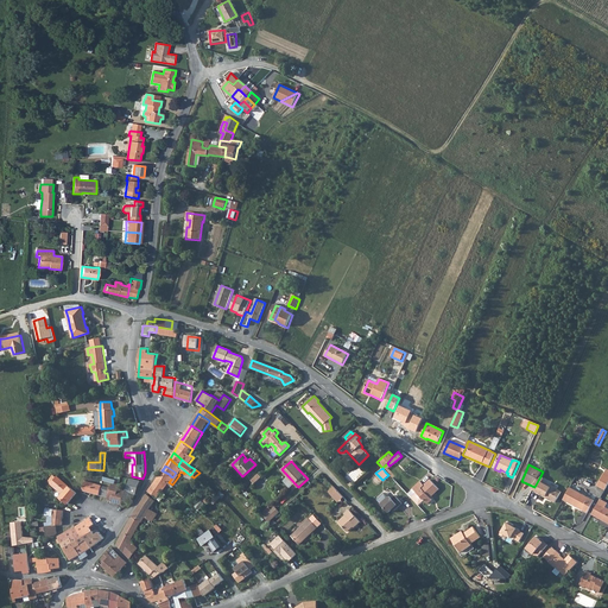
[(151,487),(149,491),(157,498),(165,488),(169,482),(172,477),(169,474),(162,470),(154,482),(151,487)]
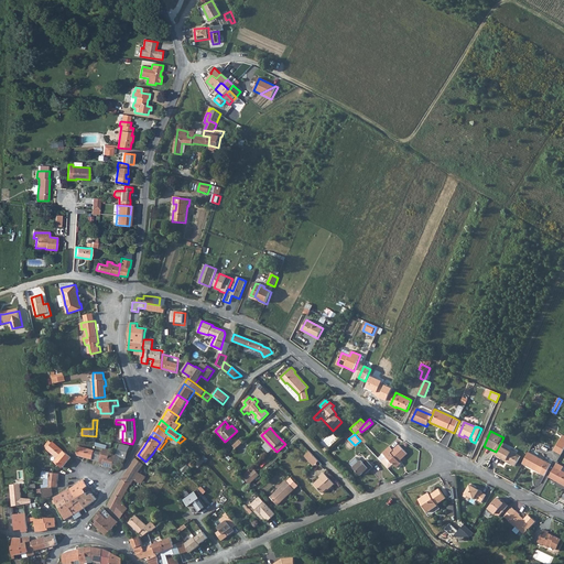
[(234,445),(237,447),(243,442),(240,438),(234,445)]
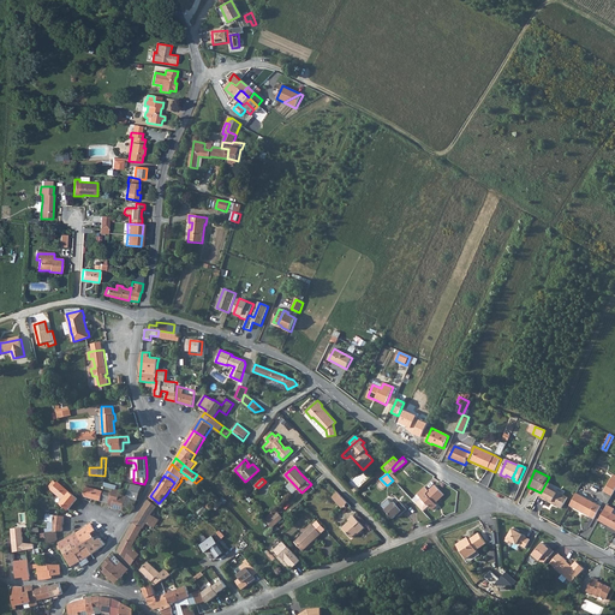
[(49,487),(60,496),(64,500),(60,502),(69,509),(78,499),(65,488),(58,482),(54,485),(52,484),(49,487)]
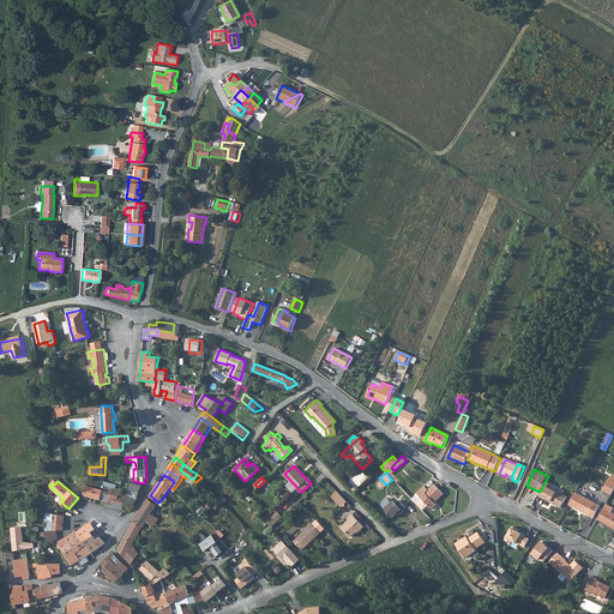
[(539,494),(543,497),(547,499),(547,500),(558,506),(564,495),(559,493),(558,494),(548,488),(551,483),(546,481),(540,492),(539,494)]
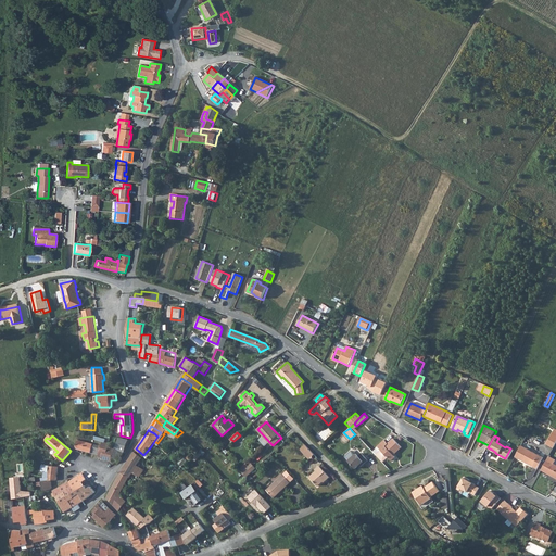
[(115,449),(113,457),(121,459),(122,457),(124,451),(125,452),(129,439),(118,437),(115,449)]
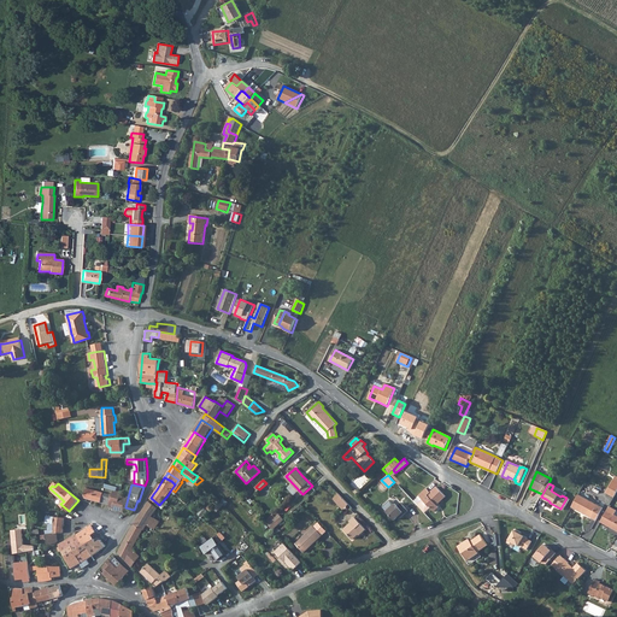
[(84,498),(94,500),(111,504),(113,492),(111,491),(110,493),(87,487),(84,498)]
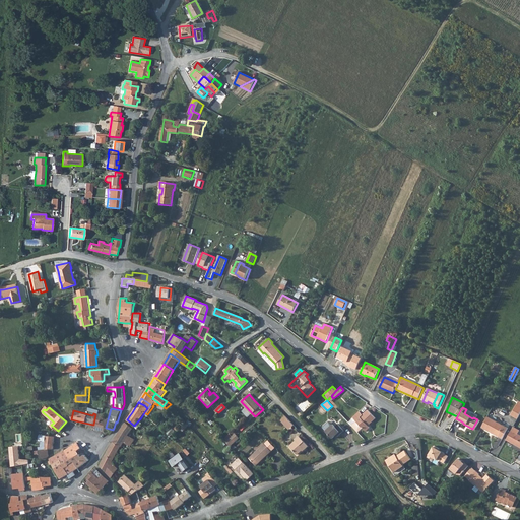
[(359,412),(351,418),(355,421),(361,429),(364,432),(368,428),(367,427),(375,418),(367,410),(362,415),(359,412)]
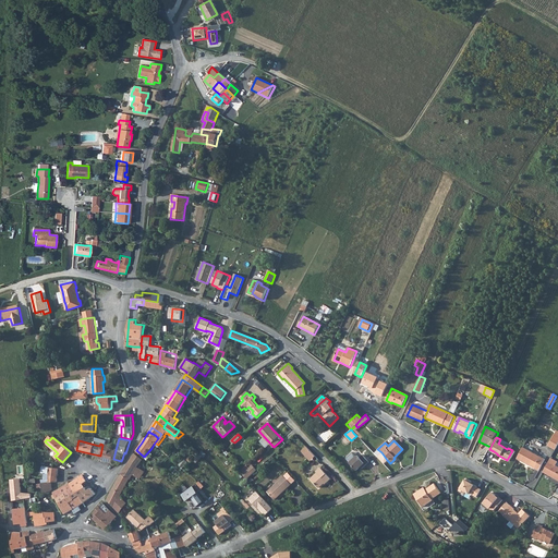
[(102,445),(100,456),(102,457),(101,460),(112,462),(113,459),(116,450),(109,448),(110,445),(104,443),(102,445)]
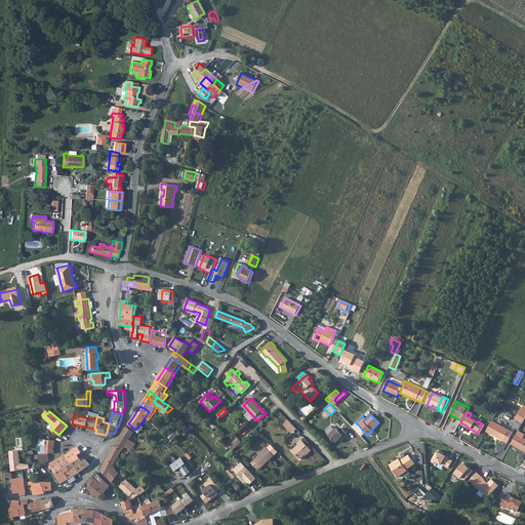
[(288,420),(283,425),(287,429),(291,425),(288,420)]
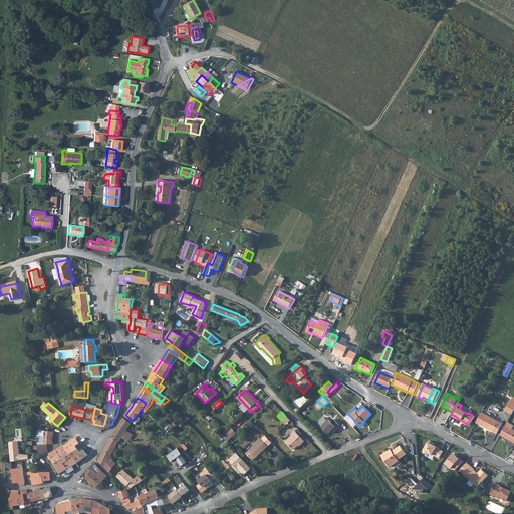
[(483,413),(477,423),(488,429),(493,419),(483,413)]
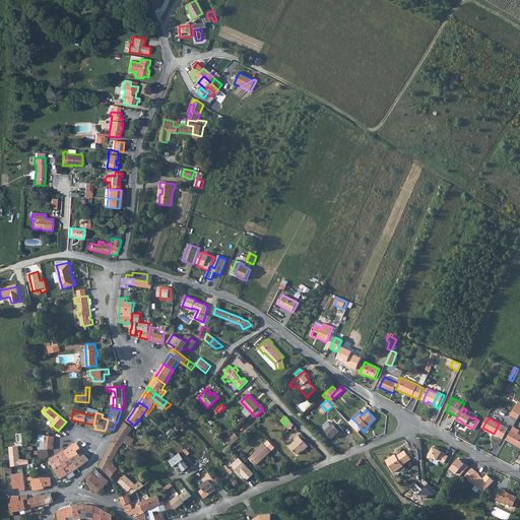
[(288,420),(284,425),(289,430),(294,426),(288,420)]
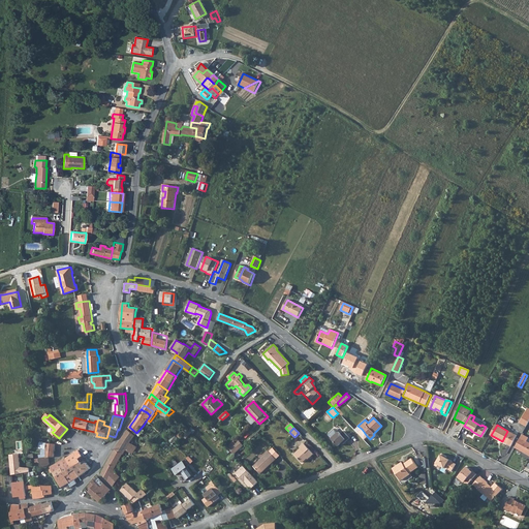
[(367,436),(362,429),(356,433),(363,440),(367,436)]
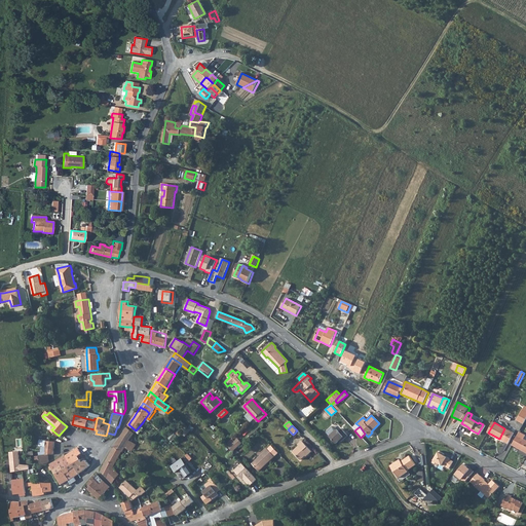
[(124,431),(121,436),(129,440),(132,438),(135,433),(127,427),(126,427),(124,431)]
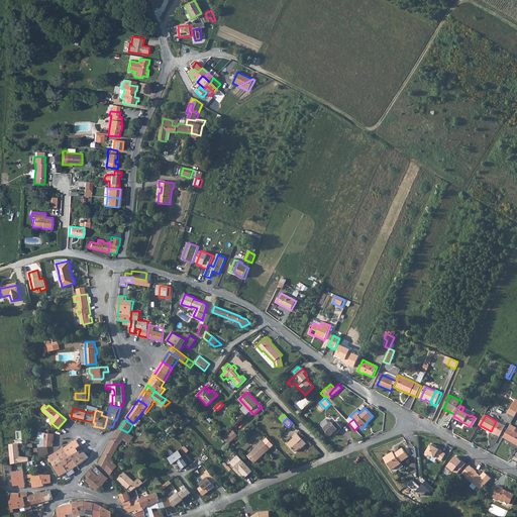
[(496,421),(491,431),(500,436),(506,426),(496,421)]
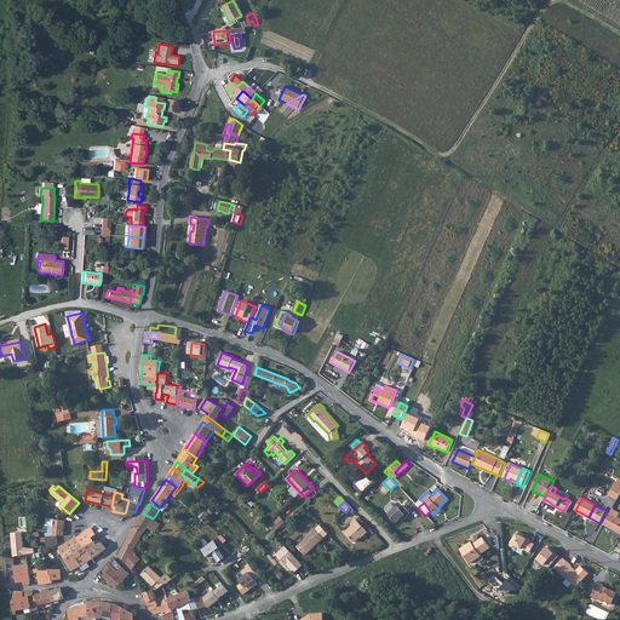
[(396,506),(388,515),(395,523),(400,520),(401,521),(409,514),(402,506),(399,509),(396,506)]
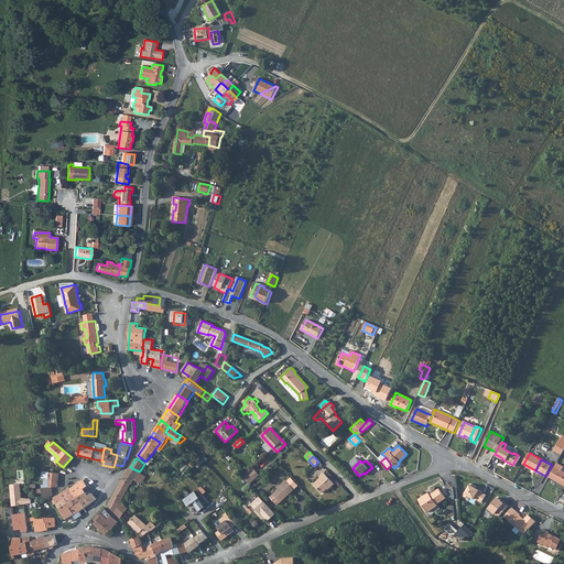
[(129,469),(127,474),(136,479),(137,476),(139,472),(130,467),(129,469)]
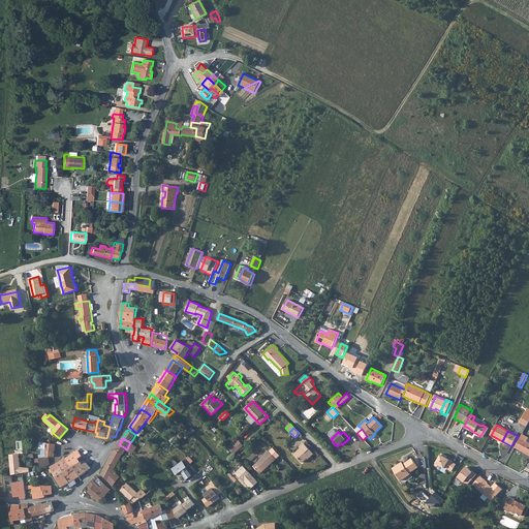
[(521,438),(516,447),(523,452),(524,450),(525,452),(526,453),(528,454),(528,441),(521,438)]
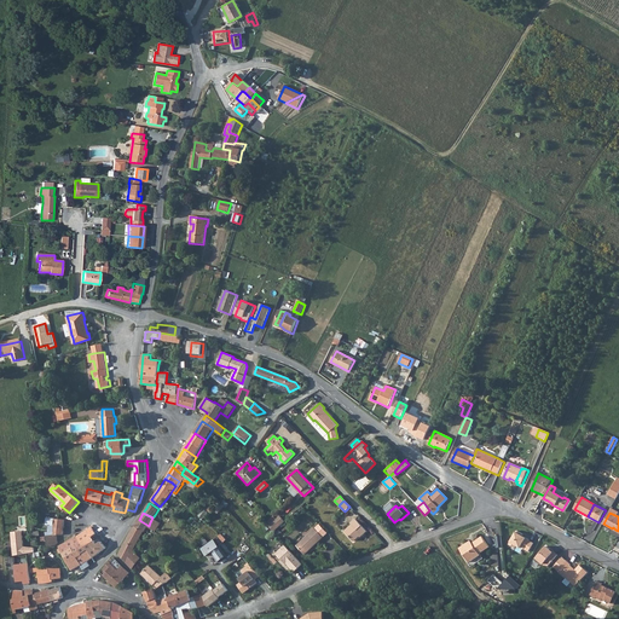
[(281,515),(270,525),(275,531),(285,521),(281,515)]
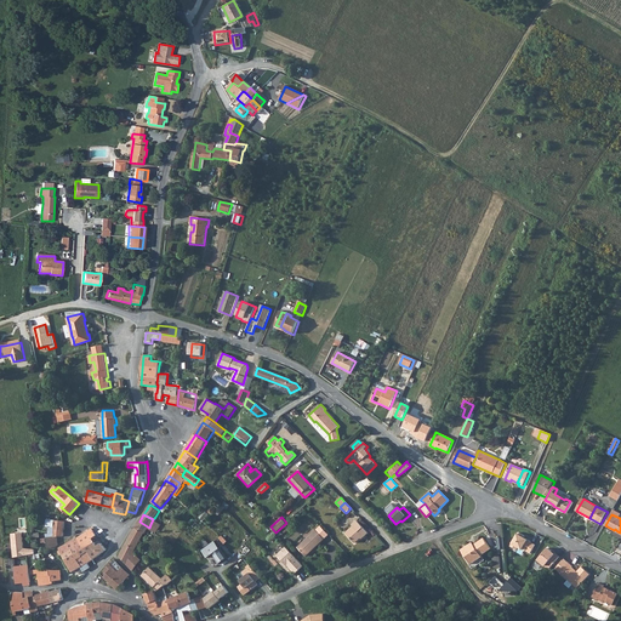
[(50,530),(50,533),(64,531),(64,527),(64,520),(60,520),(53,520),(47,519),(47,527),(50,527),(50,530)]
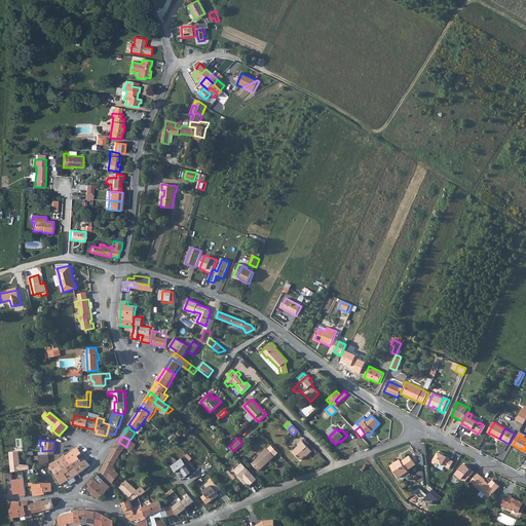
[(126,447),(125,447),(128,449),(133,451),(137,444),(136,444),(129,440),(127,444),(126,447)]
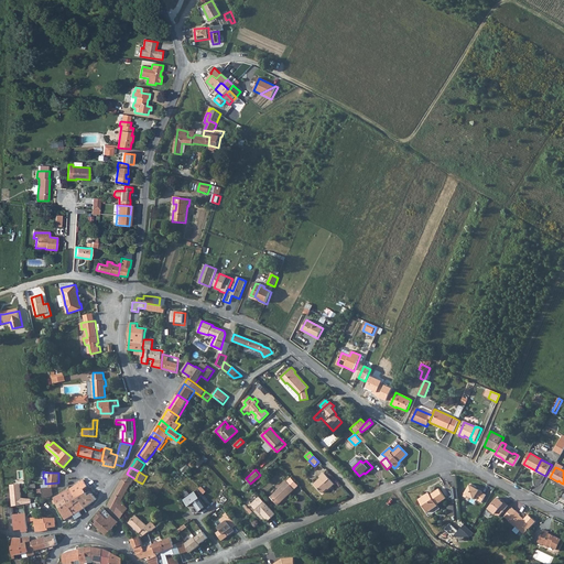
[(321,478),(314,485),(323,494),(329,487),(331,488),(335,484),(324,473),(320,477),(321,478)]
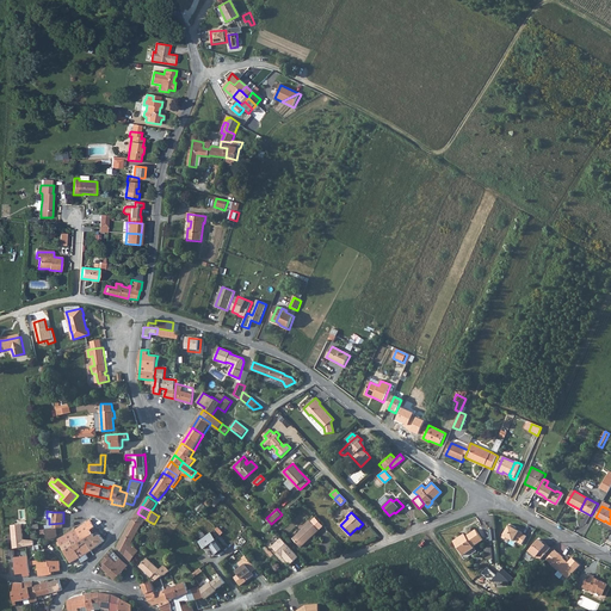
[(122,550),(125,555),(127,554),(130,547),(133,543),(134,539),(141,528),(143,524),(143,525),(144,523),(147,525),(149,522),(146,519),(147,519),(137,513),(133,522),(128,528),(124,536),(118,547),(122,550)]
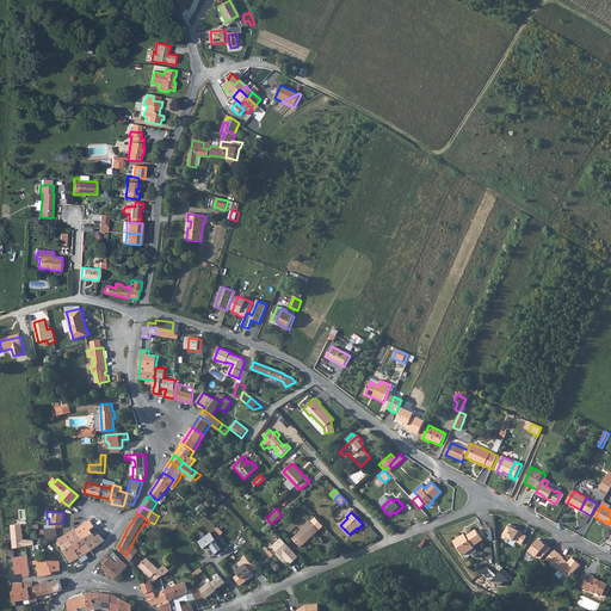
[(325,526),(316,518),(295,538),(303,547),(325,526)]
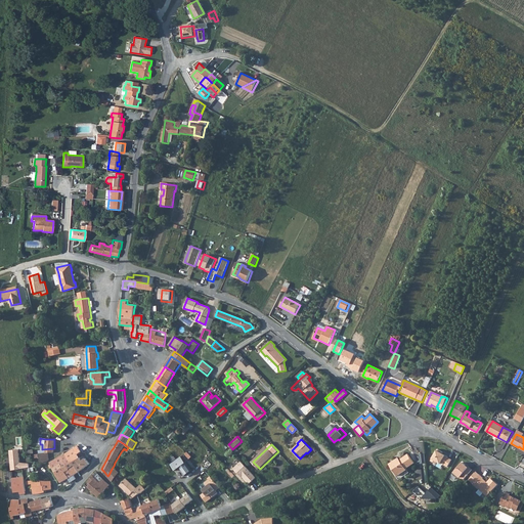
[(74,448),(66,454),(70,460),(72,463),(76,460),(81,456),(75,448),(74,448)]
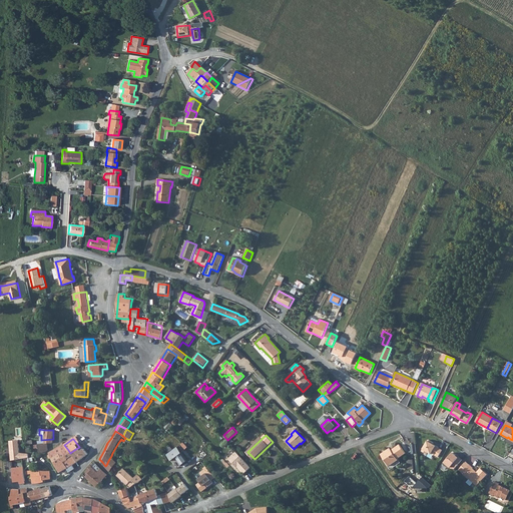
[(433,444),(427,441),(421,452),(426,455),(427,453),(433,456),(437,458),(441,451),(437,448),(438,448),(432,445),(433,444)]
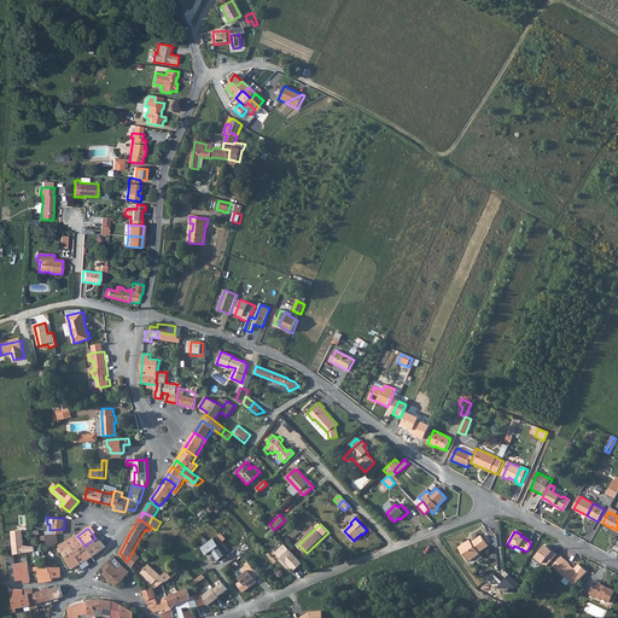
[(47,535),(42,536),(42,540),(47,540),(48,546),(57,544),(58,542),(57,534),(50,535),(47,535)]
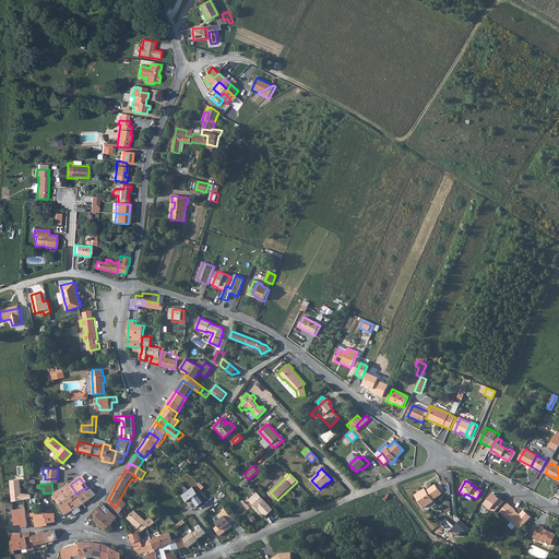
[(421,488),(414,494),(416,497),(423,507),(432,500),(431,499),(440,492),(433,483),(426,489),(423,490),(421,488)]
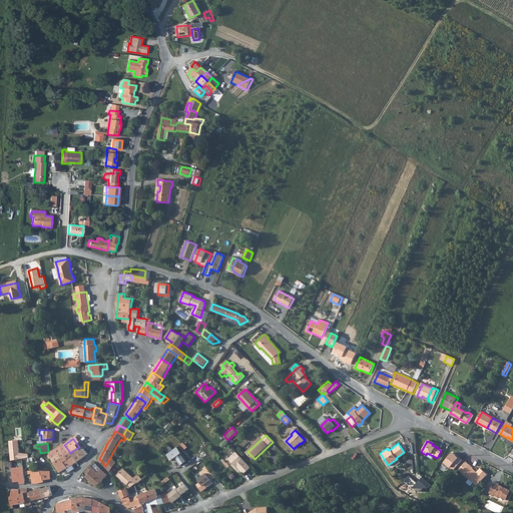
[(51,456),(52,458),(53,458),(68,450),(64,445),(54,450),(49,453),(51,456)]
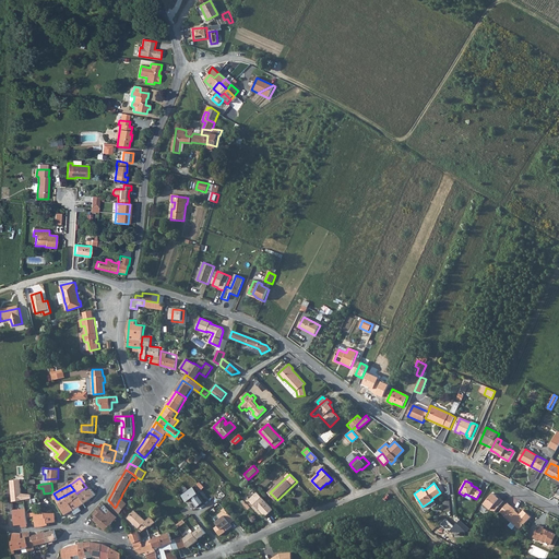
[(81,490),(76,494),(80,497),(88,491),(87,489),(86,487),(81,490)]
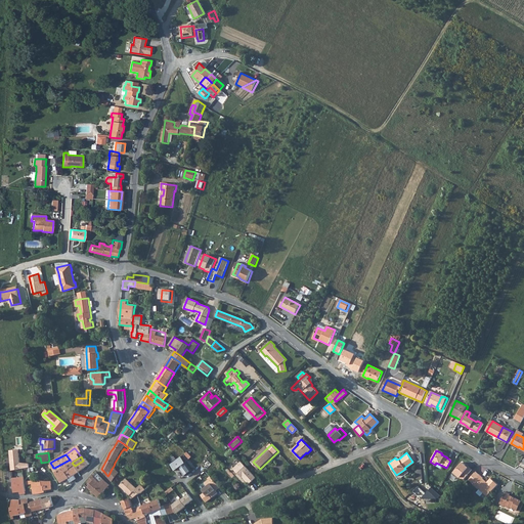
[(171,464),(176,470),(180,468),(185,475),(193,471),(186,463),(182,456),(171,464)]
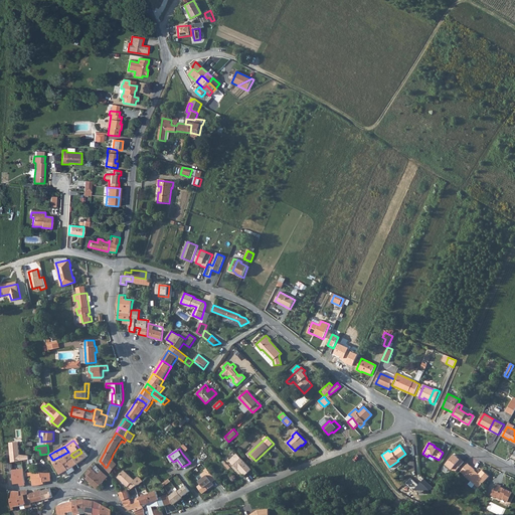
[(53,460),(52,460),(60,475),(64,473),(67,471),(69,475),(79,467),(77,465),(75,462),(73,458),(70,455),(68,452),(53,460)]
